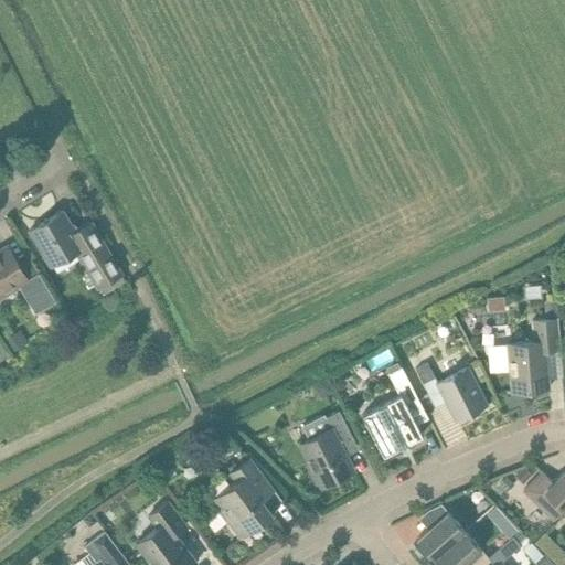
[(121,274),(103,241),(91,222),(75,232),(63,211),(29,231),(51,266),(77,251),(103,295),(126,281),(121,274)]
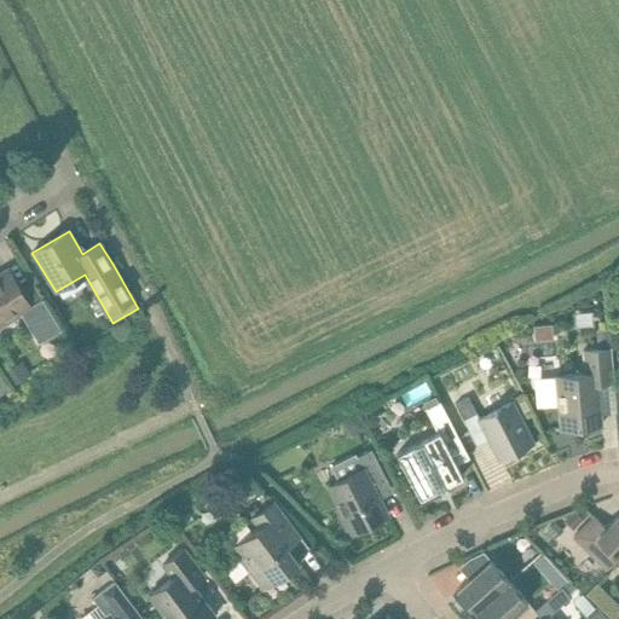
[(61,330),(52,314),(33,283),(21,290),(9,270),(0,273),(0,324),(21,312),(39,343),(61,330)]
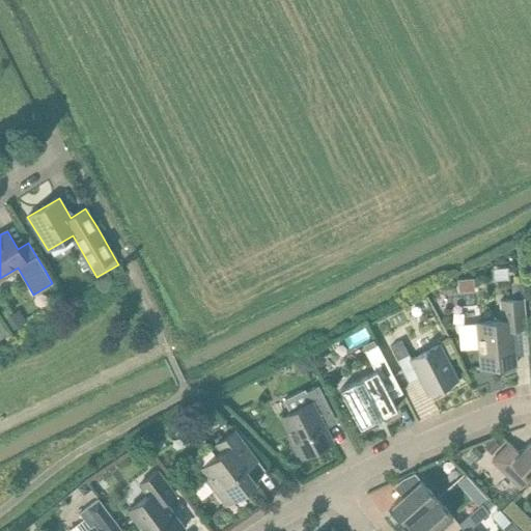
[(466,348),(478,347),(480,367),(468,368),(469,369),(515,365),(512,329),(525,328),(523,299),(524,299),(523,282),(512,283),(513,300),(500,301),(501,320),(464,324),(466,348)]
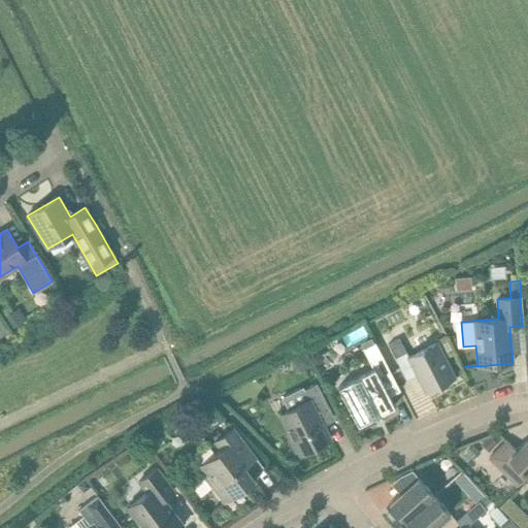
[(26,321),(19,308),(4,317),(11,329),(26,321)]
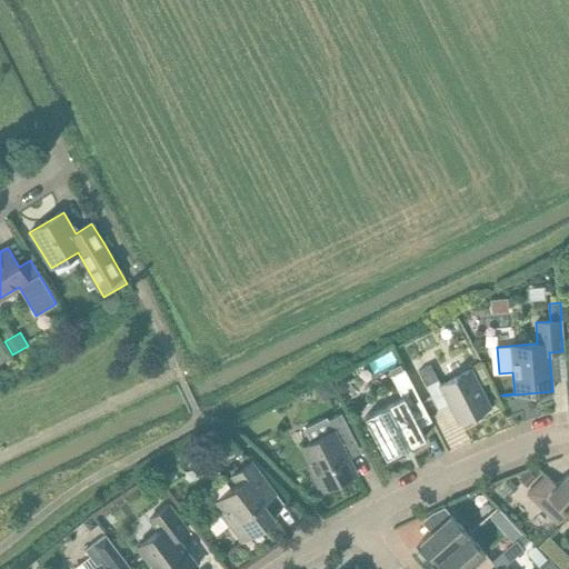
[(440,385),(433,371),(429,365),(418,370),(438,409),(449,402),(460,422),(499,402),(498,401),(489,407),(469,370),(440,385)]
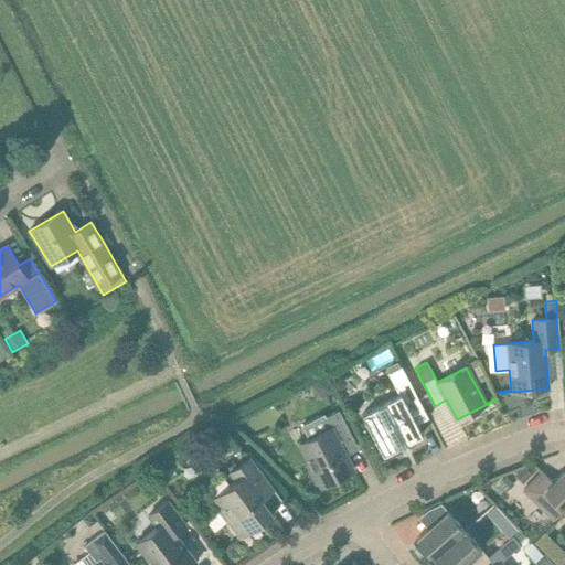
[(480,364),(473,368),(478,377),(484,373),(480,364)]
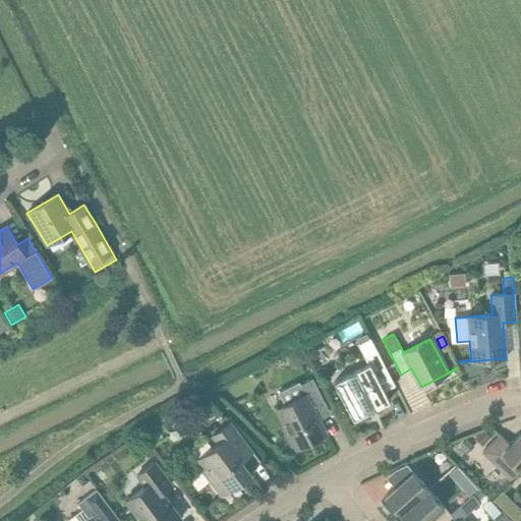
[(394,385),(375,349),(369,337),(357,343),(368,364),(334,383),(353,420),(389,401),(383,390),(394,385)]
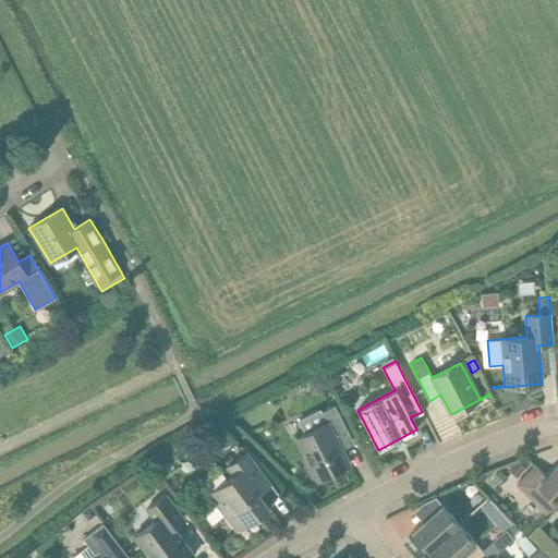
[(310,380),(316,392),(328,386),(322,374),(310,380)]
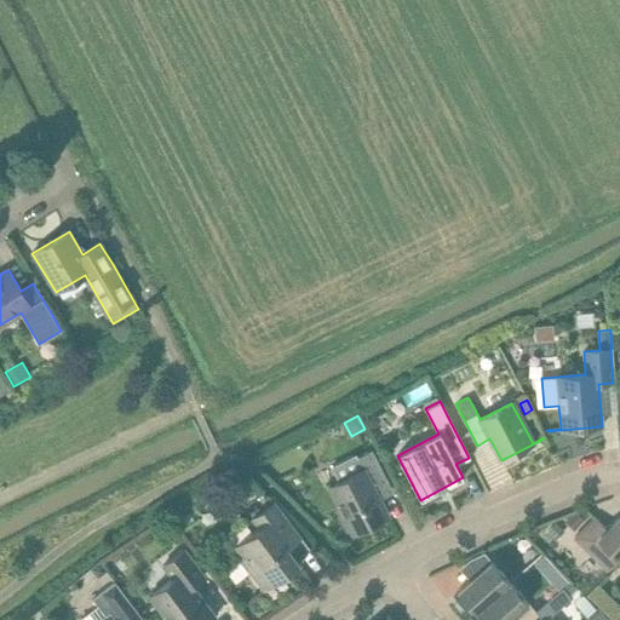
[(372,449),(359,457),(356,454),(332,466),(340,481),(329,487),(343,514),(338,516),(348,534),(352,532),(354,534),(388,516),(373,487),(388,480),(372,449)]
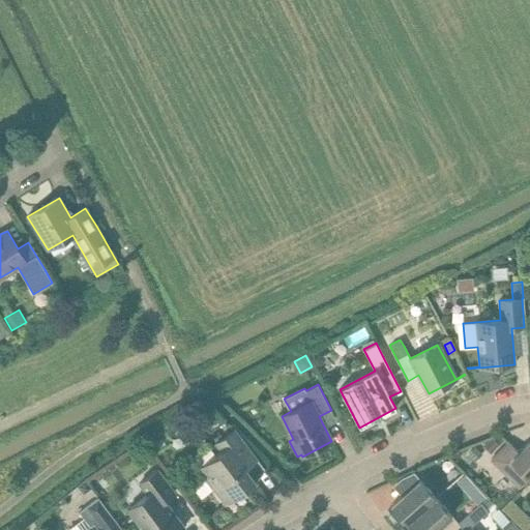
[(244,468),(257,460),(234,430),(215,444),(222,451),(199,469),(226,504),(255,481),(244,468)]
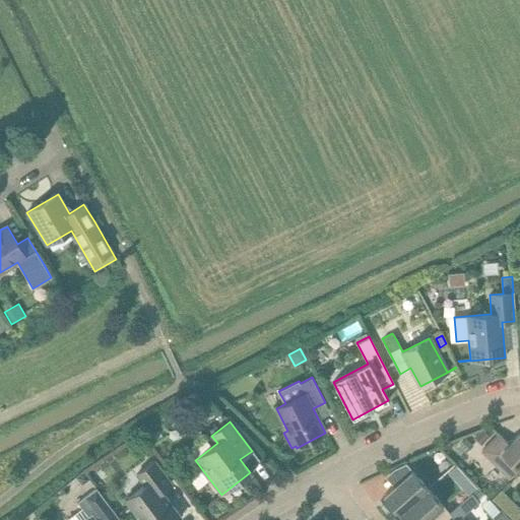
[(484,431),(482,429),(474,438),(480,444),(494,431),(489,427),(484,431)]
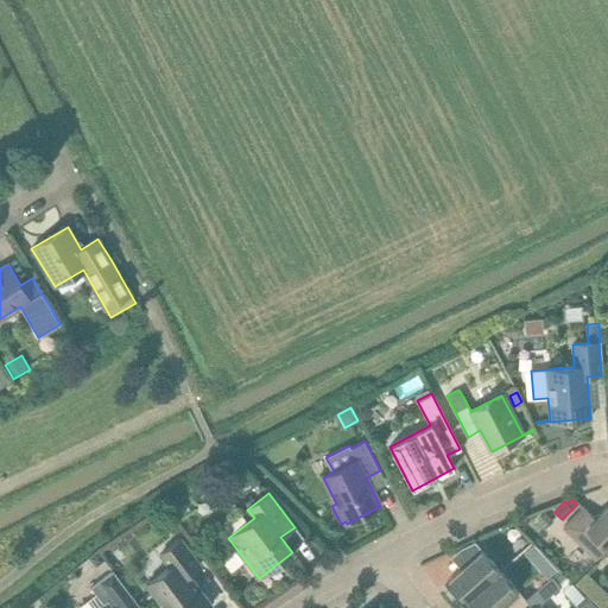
[(596,559),(607,546),(607,505),(595,519),(583,507),(563,527),(596,559)]
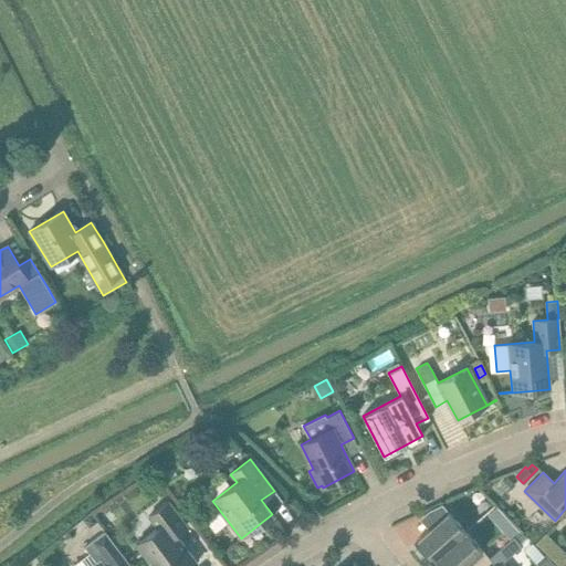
[(506,477),(499,484),(506,492),(514,484),(506,477)]
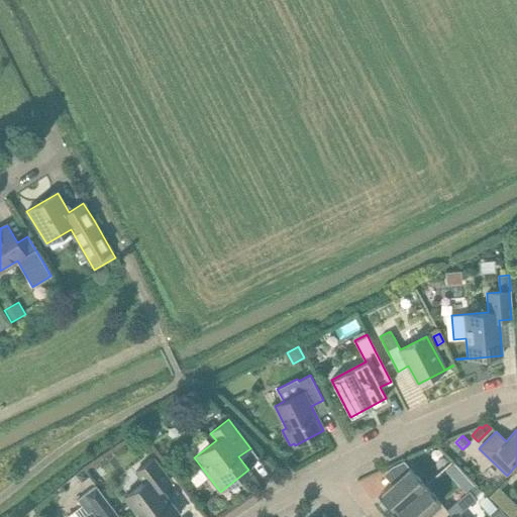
[(171,481),(159,464),(153,458),(135,472),(143,482),(124,497),(138,516),(176,516),(180,514),(161,488),(171,481)]
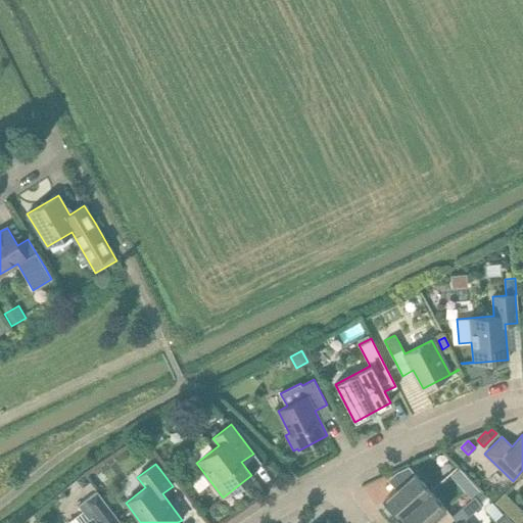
[(461,469),(452,477),(471,498),(474,495),(479,490),(461,469)]
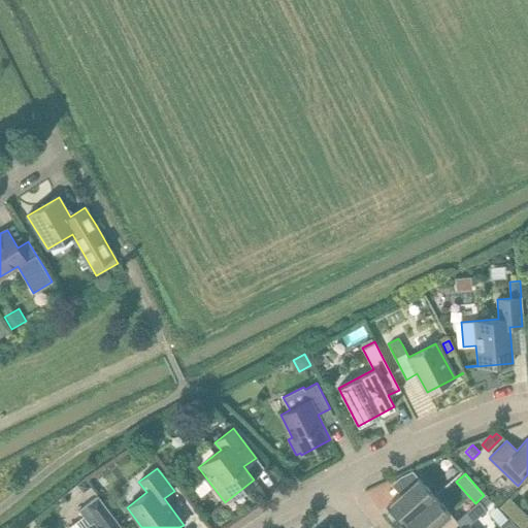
[(83,493),(91,486),(85,477),(76,485),(83,493)]
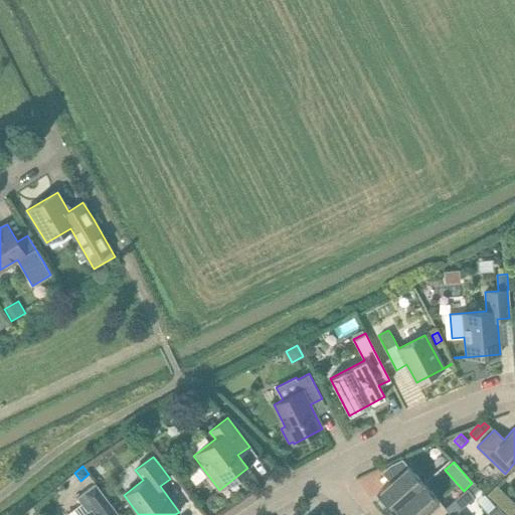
[(380,492),(395,509),(423,484),(408,467),(380,492)]
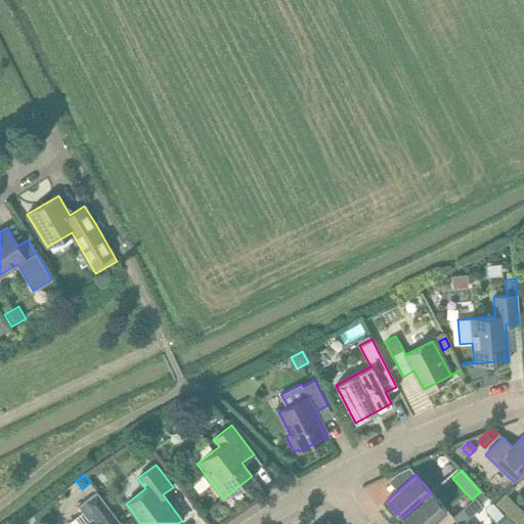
[(119,523),(121,523),(108,507),(97,492),(78,506),(90,522),(86,523),(119,523)]
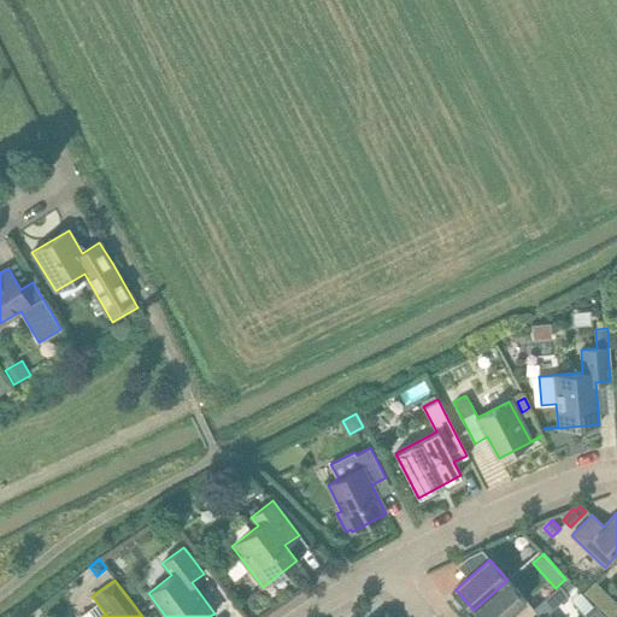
[(505,616),(526,600),(507,580),(474,610),(480,616),(505,616)]
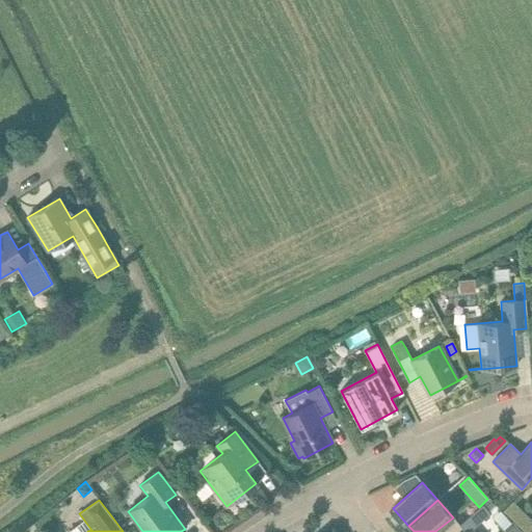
[(475,531),(472,528),(489,512),(482,504),(479,507),(459,524),(466,531),(475,531)]
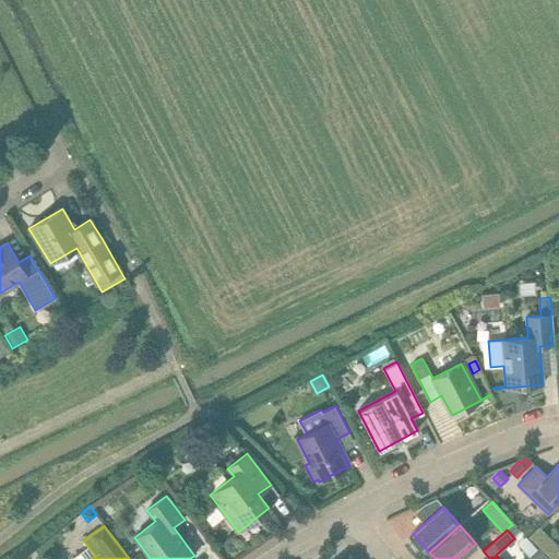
[(558,558),(558,543),(555,538),(544,549),(554,558),(558,558)]
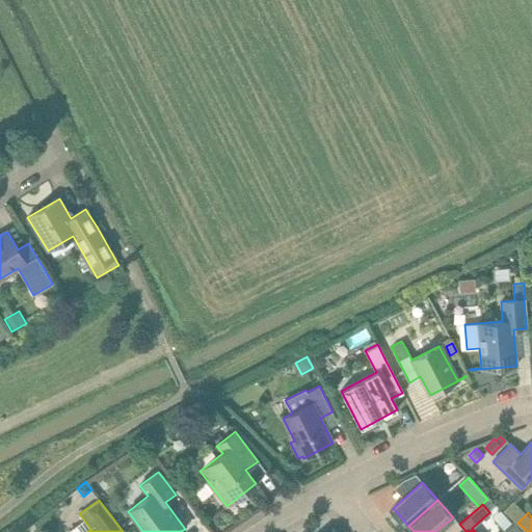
[(522,531),(514,523),(505,530),(506,531),(525,531),(524,531),(522,531)]
